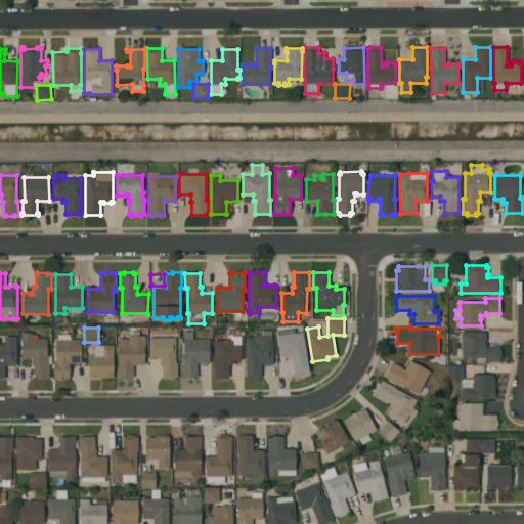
[(309,372),(294,375),(291,354),(280,356),(277,336),(278,336),(277,331),(295,328),(296,333),(303,332),(309,372)]
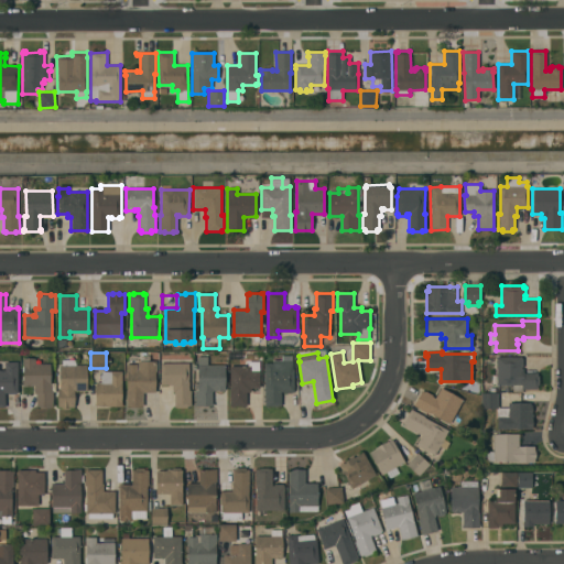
[(23,365),(23,358),(34,358),(34,354),(40,354),(40,359),(45,359),(45,364),(51,364),(51,383),(55,383),(55,391),(53,391),(53,407),(51,407),(51,408),(40,408),(40,407),(36,407),(36,392),(34,392),(34,386),(32,386),(23,386),(23,365)]
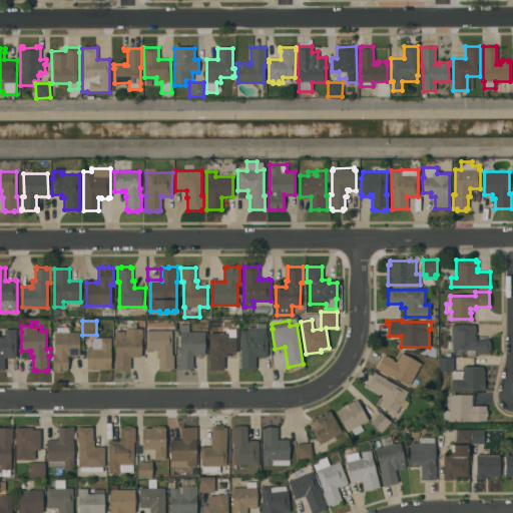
[(204,355),(194,355),(194,356),(192,356),(192,367),(193,367),(193,369),(177,369),(177,367),(178,367),(178,349),(180,349),(180,324),(189,324),(189,332),(204,332),(204,355)]
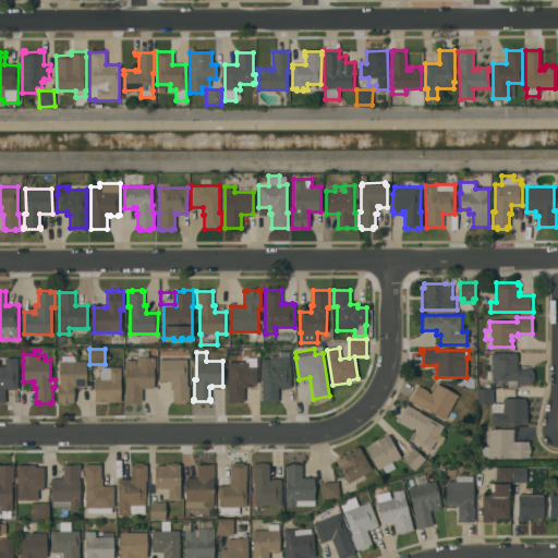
[(516,353),(516,354),(518,354),(518,363),(517,363),(517,364),(518,364),(518,368),(532,368),(532,372),(533,372),(534,380),(532,380),(532,385),(518,385),(518,387),(508,387),(508,380),(492,380),(492,379),(487,379),(487,372),(492,372),(492,353),(516,353)]
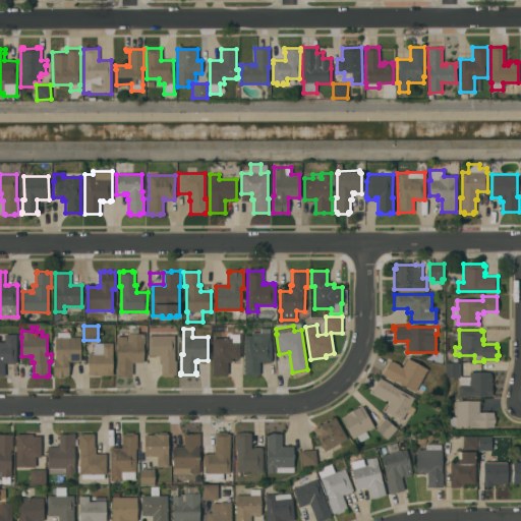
[(80,361),(68,361),(69,375),(62,375),(62,377),(58,377),(58,375),(53,377),(53,358),(55,358),(55,338),(57,338),(57,336),(56,336),(56,334),(57,334),(57,332),(70,332),(70,337),(80,337),(80,361)]
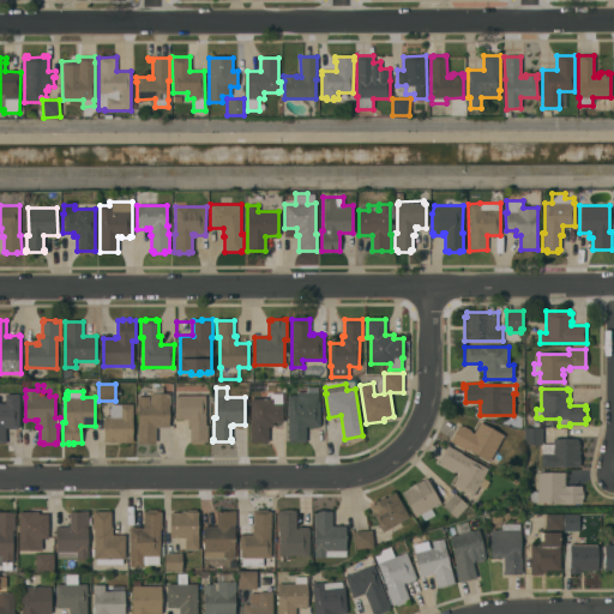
[(137,396),(150,396),(150,392),(170,392),(170,405),(169,405),(169,427),(156,427),(156,443),(137,443),(137,396)]
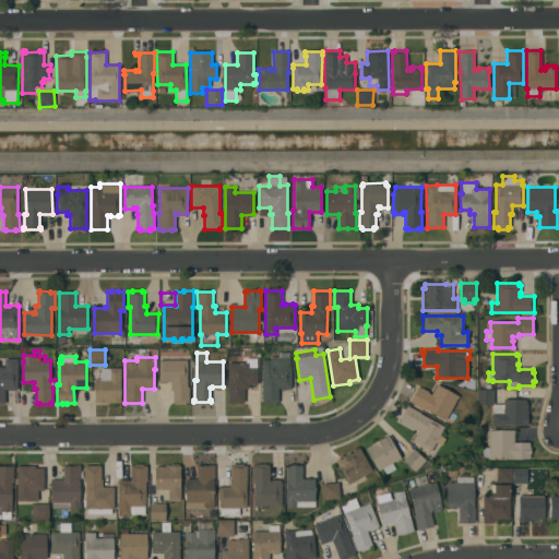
[(228,363),(244,363),(244,357),(258,357),(258,384),(251,384),(251,389),(245,389),(245,403),(228,403),(228,363)]
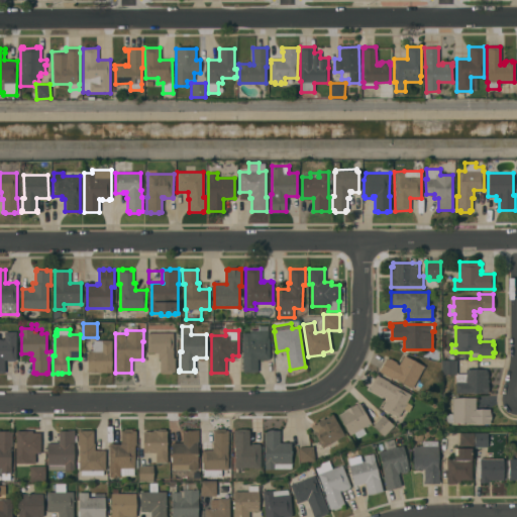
[(0,339),(5,339),(5,331),(16,331),(16,359),(15,359),(15,360),(8,360),(4,360),(4,373),(0,373),(0,339)]
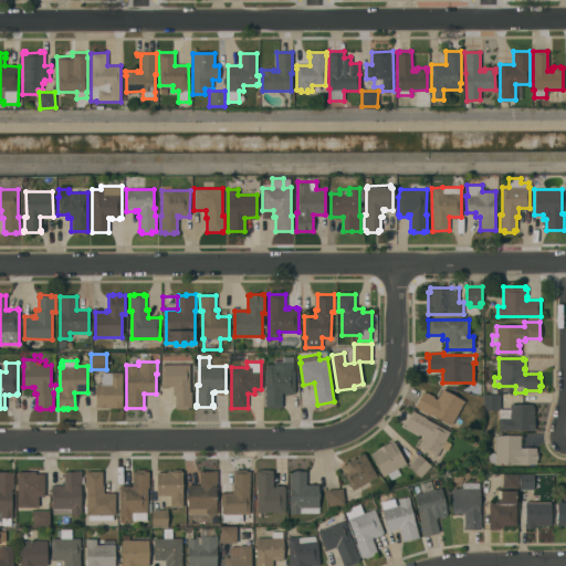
[(189,364),(190,391),(191,391),(191,408),(188,408),(188,409),(177,409),(177,408),(175,408),(175,394),(173,394),(173,386),(161,386),(161,364),(189,364)]
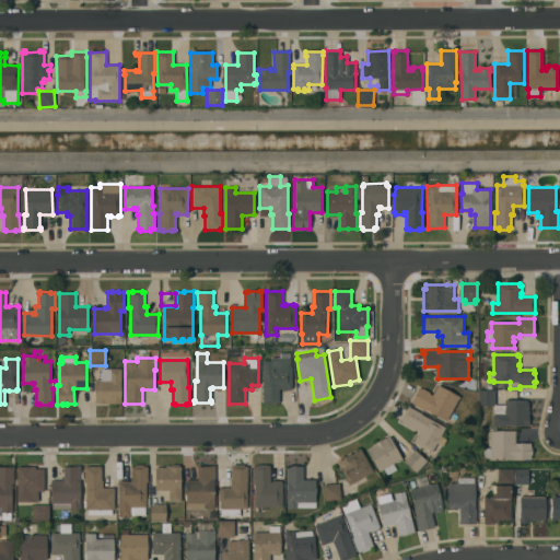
[(263,360),(272,360),(272,366),(291,366),(291,388),(291,389),(282,389),(279,389),(279,403),(263,403),(263,360)]
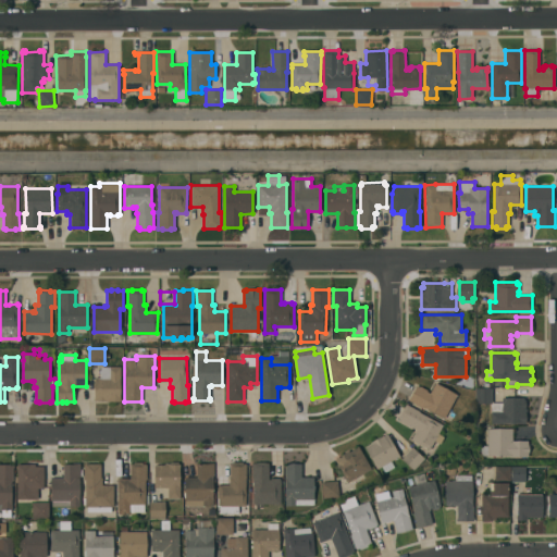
[(121,401),(106,401),(106,400),(97,400),(97,399),(95,399),(95,378),(100,378),(100,367),(121,367),(121,401)]
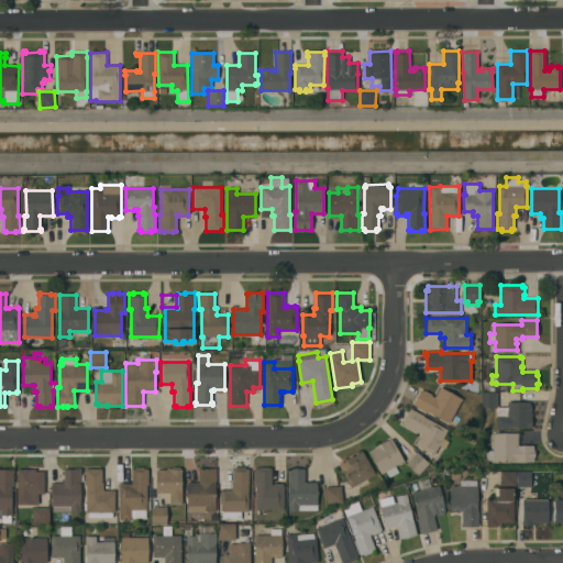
[(462,399),(450,422),(428,410),(427,411),(414,405),(421,389),(424,392),(424,390),(432,394),(431,395),(434,397),(440,387),(462,399)]
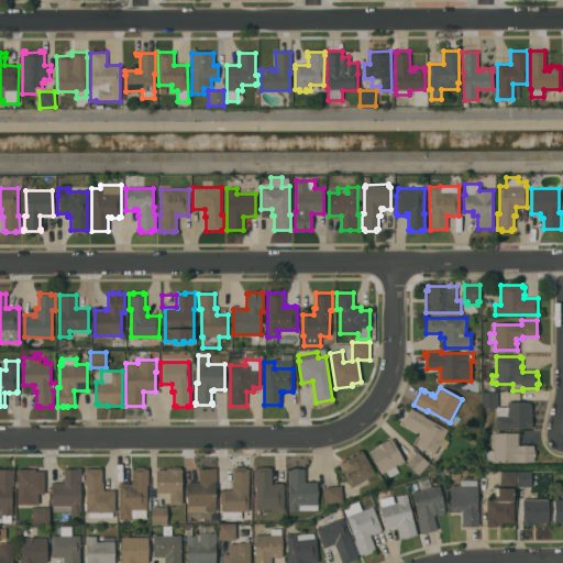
[(497,392),(497,407),(507,407),(507,403),(529,403),(529,404),(531,404),(531,428),(497,428),(497,408),(481,408),(481,392),(497,392)]
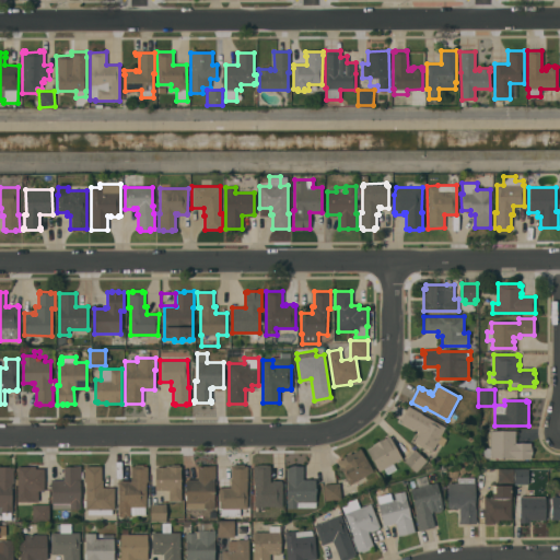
[(446,428),(441,435),(446,439),(443,445),(436,443),(432,452),(413,441),(419,431),(411,428),(403,423),(403,422),(400,420),(408,406),(446,428)]
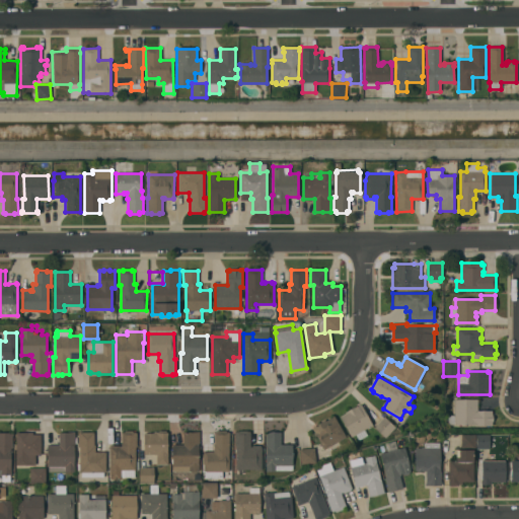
[(477,399),(477,411),(492,411),(492,425),(475,426),(475,424),(454,424),(454,423),(449,423),(449,416),(454,416),(454,399),(477,399)]
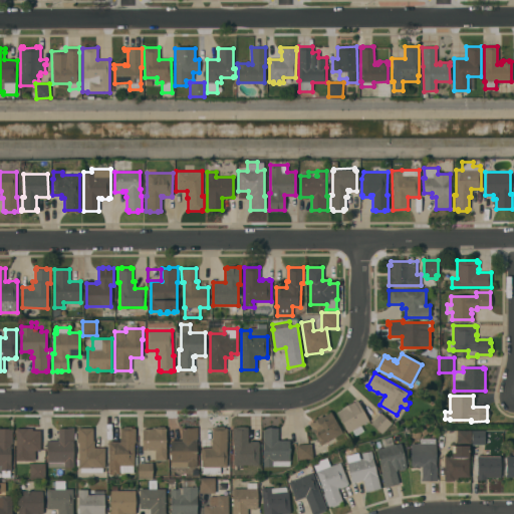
[(348,433),(336,413),(343,409),(342,408),(352,402),(353,403),(357,401),(368,421),(348,433)]
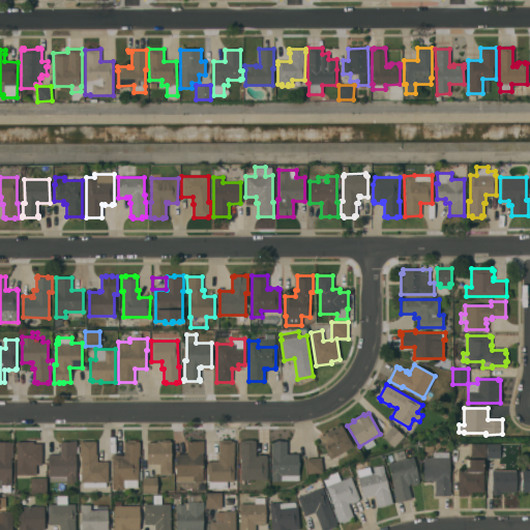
[(353,446),(330,459),(318,437),(320,435),(326,434),(325,433),(332,429),(332,430),(341,424),(353,446)]
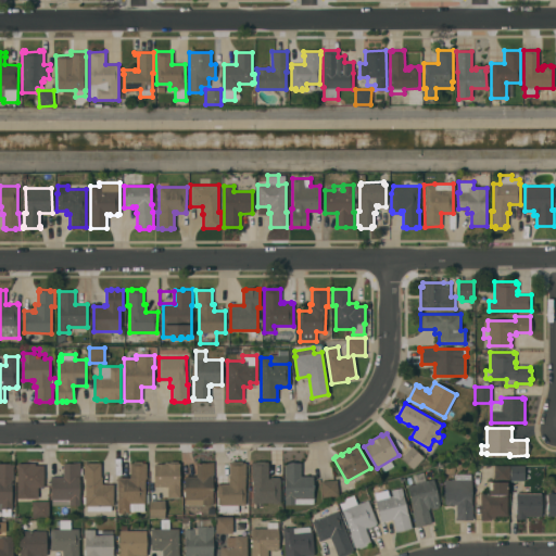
[(412,446),(424,457),(413,469),(401,458),(412,446)]
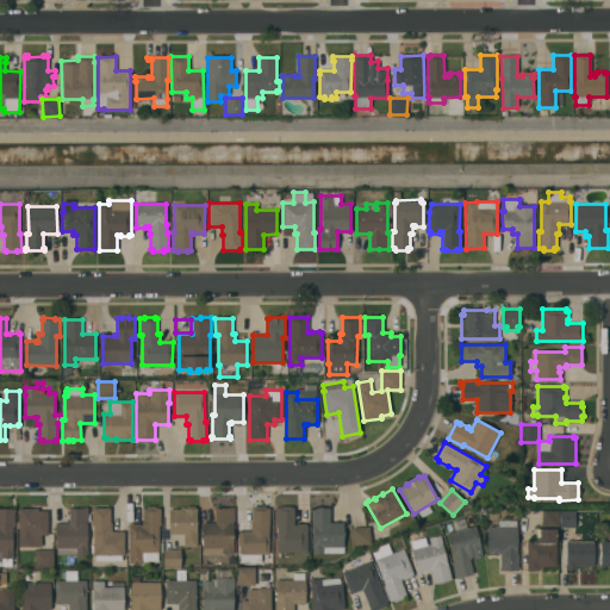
[(129,526),(130,526),(130,523),(141,523),(141,526),(142,526),(142,523),(143,523),(143,508),(147,508),(147,505),(156,505),(156,508),(160,508),(160,509),(161,509),(161,526),(159,526),(159,553),(159,561),(142,561),(142,562),(129,562),(129,526)]
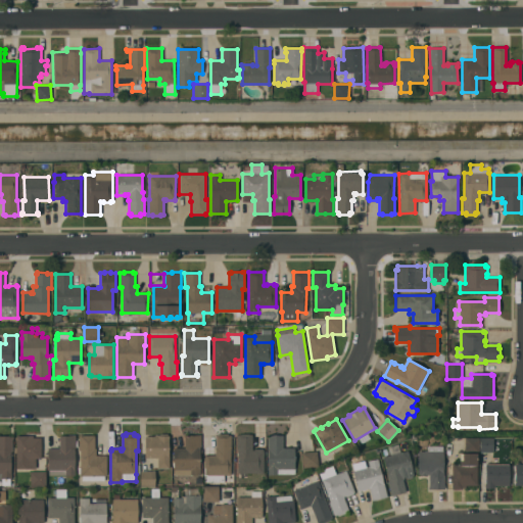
[(169,469),(157,469),(157,458),(145,458),(145,437),(146,437),(146,436),(154,436),(154,435),(159,435),(159,434),(168,434),(168,436),(169,436),(169,469)]
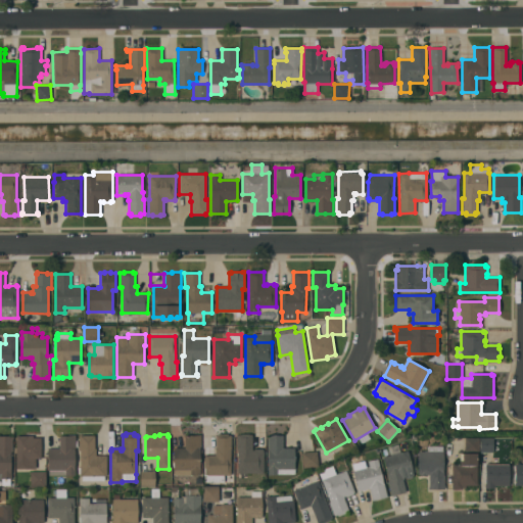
[(174,448),(185,448),(185,435),(193,435),(193,434),(201,434),(201,448),(200,448),(200,467),(200,475),(174,475),(174,448)]
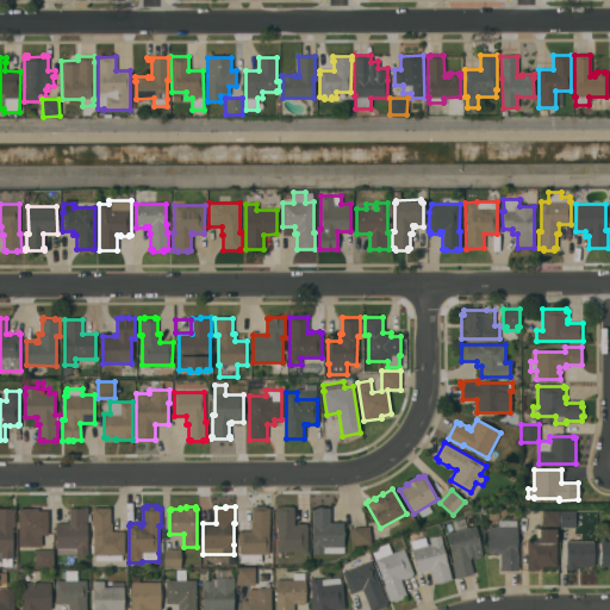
[(238,531),(251,531),(251,523),(251,508),(255,508),(255,506),(266,506),(266,508),(269,508),(269,524),(268,524),(268,554),(261,554),(261,562),(241,562),(241,554),(238,554),(238,531)]
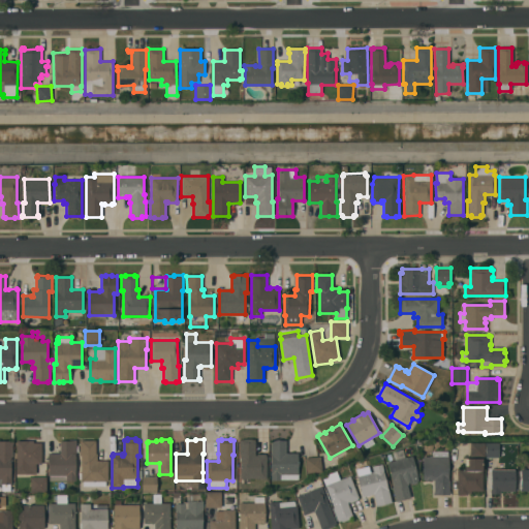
[(241,455),(239,455),(239,439),(244,439),(252,439),(255,439),(255,456),(257,456),(257,454),(266,454),(266,455),(267,455),(267,478),(241,478),(241,455)]
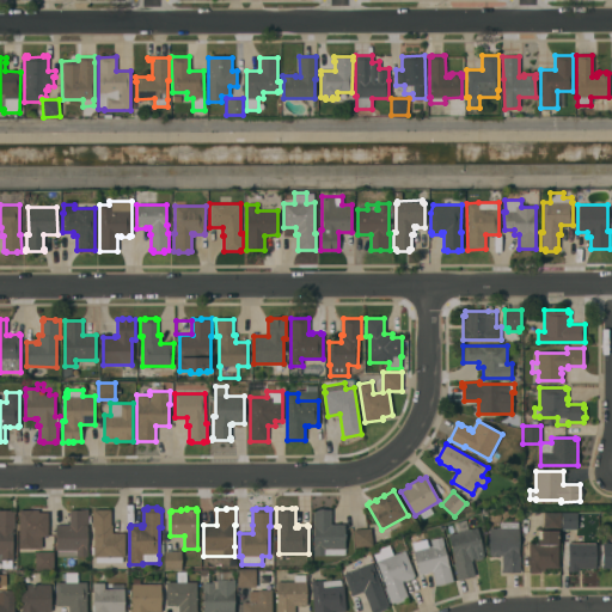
[(19,530),(17,530),(17,524),(19,524),(19,509),(38,509),(38,512),(48,512),(48,536),(42,536),(42,548),(19,548),(19,530)]
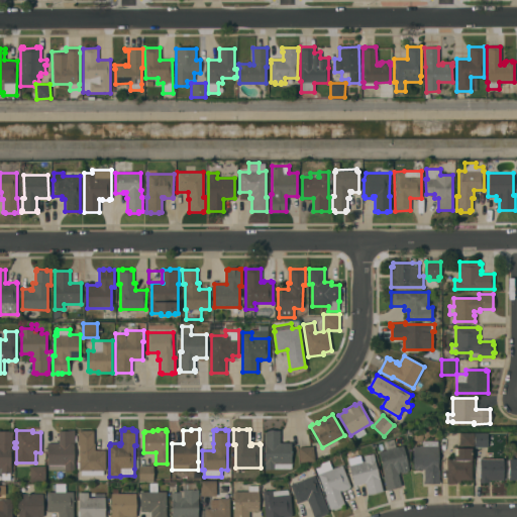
[(47,443),(59,443),(59,431),(68,431),(68,430),(75,430),(75,444),(74,444),(74,463),(74,470),(48,470),(48,464),(47,464),(47,443)]
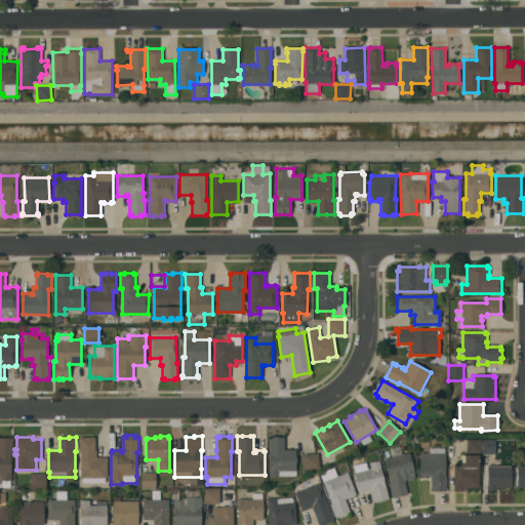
[(107,477),(105,477),(105,483),(82,482),(82,478),(80,478),(80,476),(78,476),(78,469),(80,469),(80,452),(79,452),(79,438),(80,438),(80,437),(94,437),(94,450),(96,450),(96,457),(107,457),(107,477)]
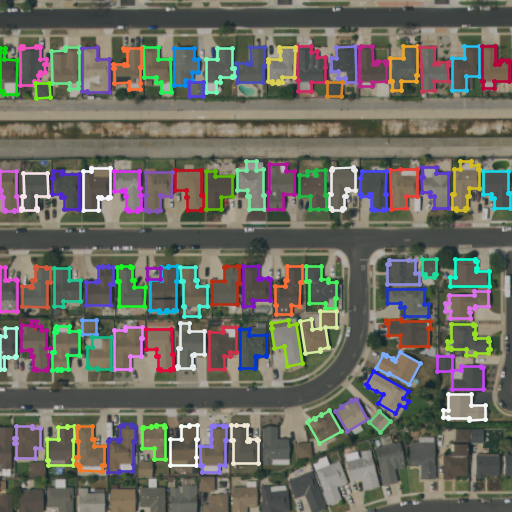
[(262,426),(277,426),(277,438),(288,438),(288,459),(271,459),(271,464),(262,464),(262,426)]
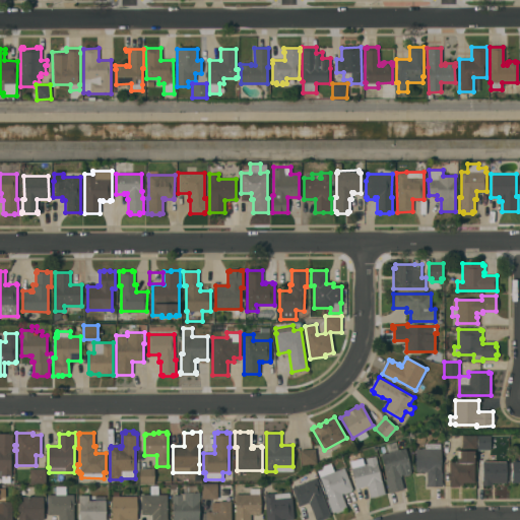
[(0,434),(13,434),(13,436),(12,436),(12,448),(11,448),(11,475),(0,475),(0,434)]
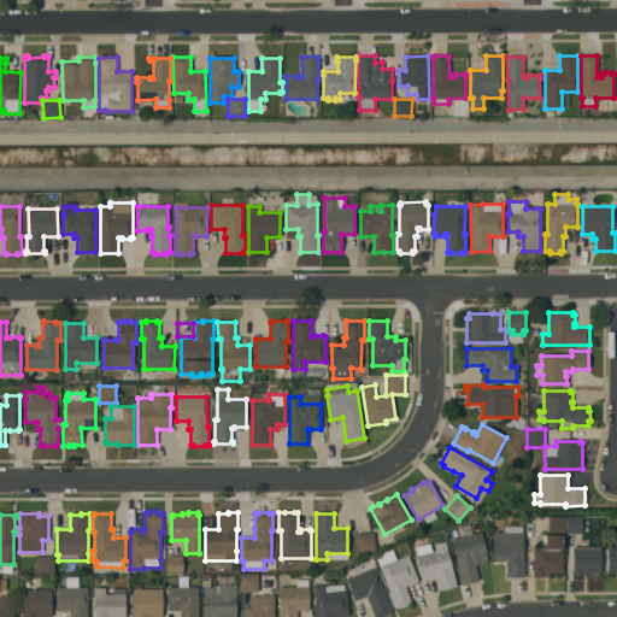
[(581,534),(565,534),(565,516),(581,516),(581,534)]
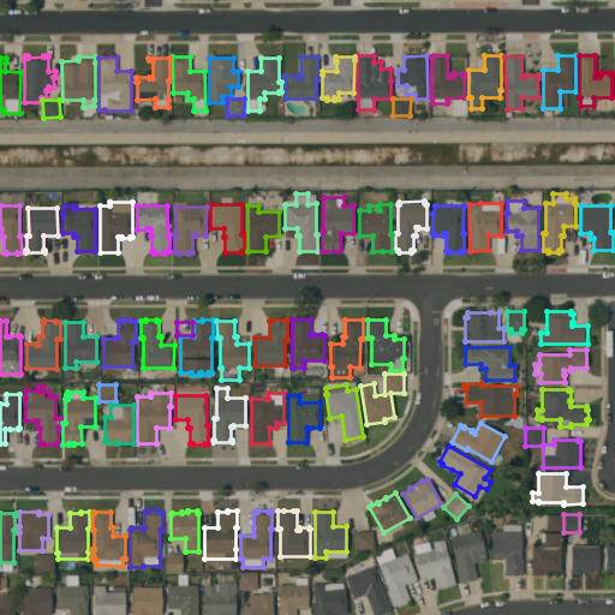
[(562,515),(562,532),(545,532),(547,515),(562,515)]
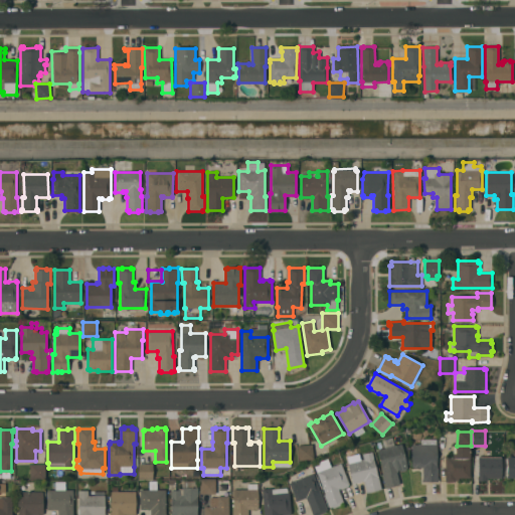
[(383,448),(382,441),(391,438),(393,446),(401,444),(406,464),(398,466),(398,465),(396,465),(401,485),(385,488),(381,475),(383,474),(377,450),(383,448)]
